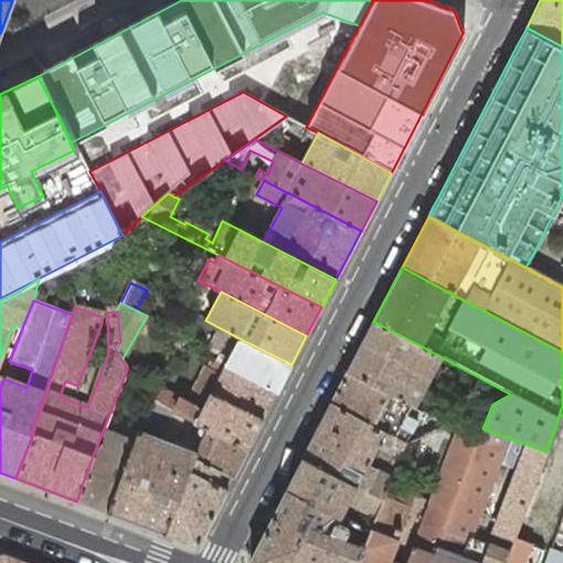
[(158,332),(162,326),(147,316),(142,324),(158,332)]
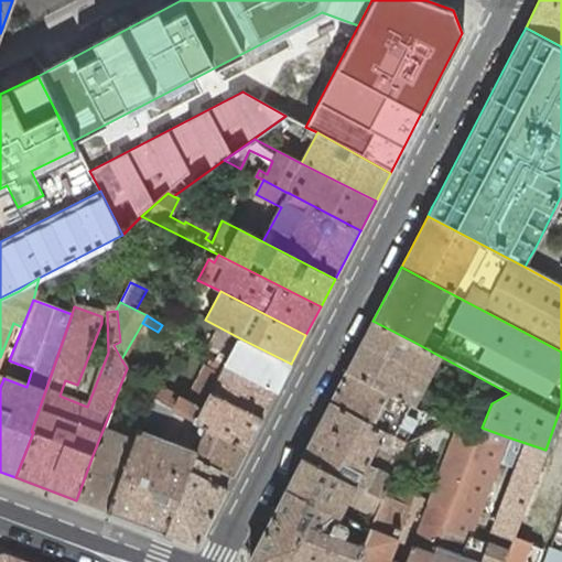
[(373,321),(346,371),(407,404),(410,406),(438,355),(418,344),(373,321)]
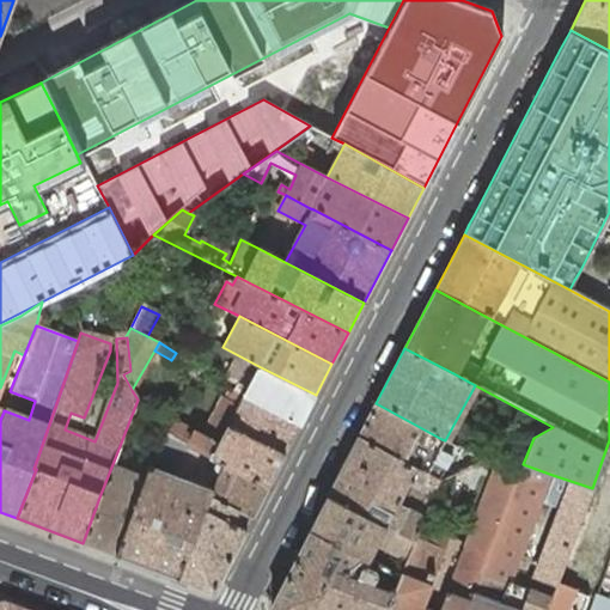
[(299,426),(316,395),(258,366),(248,386),(238,382),(237,386),(235,391),(243,396),(299,426)]
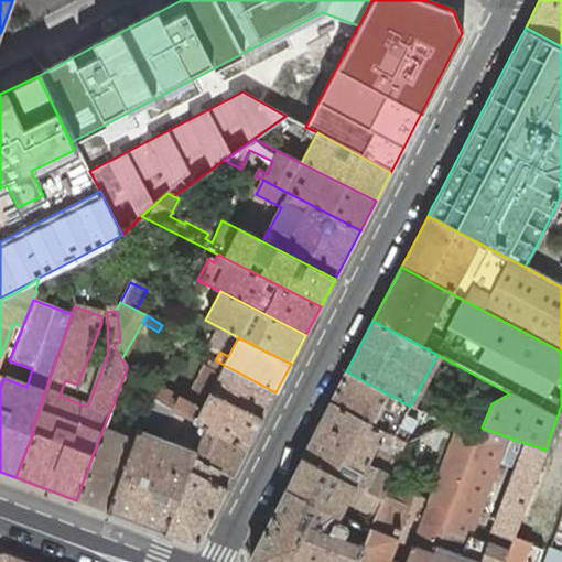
[(261,421),(276,392),(224,365),(216,360),(213,366),(209,365),(207,368),(204,367),(195,386),(186,402),(179,399),(155,387),(152,393),(150,398),(173,410),(205,428),(246,450),(261,421)]
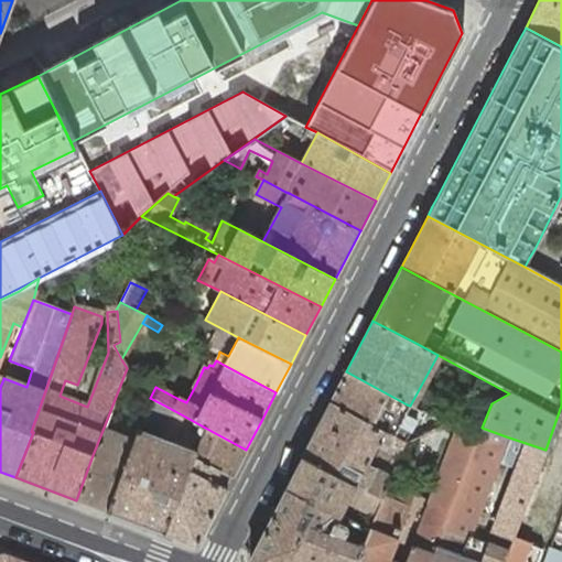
[(484,407),(492,403),(509,393),(466,370),(461,381),(473,388),(468,398),(484,407)]
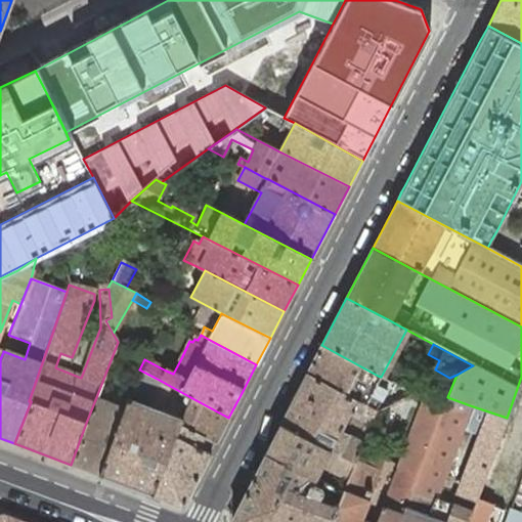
[(375,384),(378,376),(321,345),(306,375),(355,401),(363,405),(367,396),(375,384)]
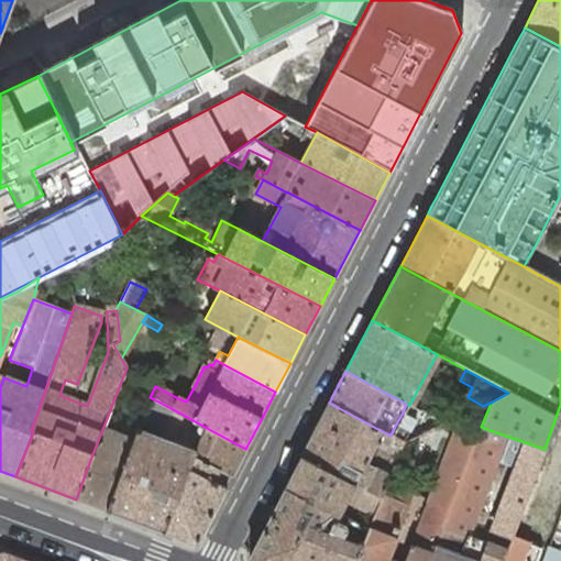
[(232,475),(245,449),(205,427),(173,409),(150,397),(133,438),(107,510),(134,520),(163,531),(187,468),(193,454),(232,475)]
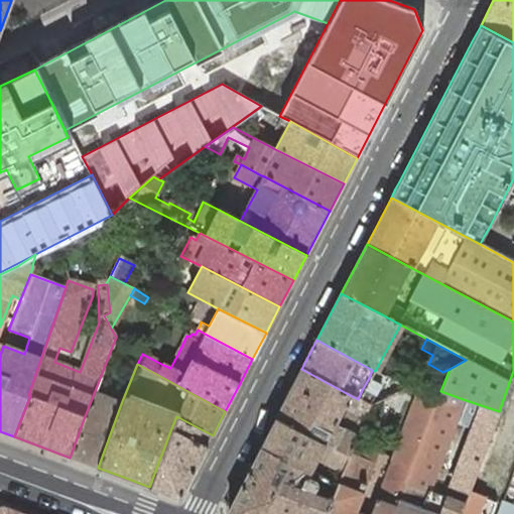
[(324,444),(348,458),(355,442),(357,437),(334,424),(343,407),(364,419),(370,405),(366,403),(358,399),(350,395),(301,369),(275,419),(324,444)]
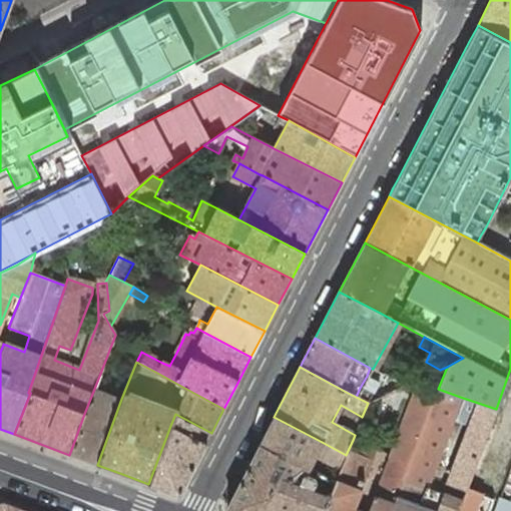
[(390,510),(394,503),(396,497),(407,468),(438,389),(447,367),(440,370),(420,380),(389,461),(376,497),(370,510),(353,510),(362,490),(360,490),(375,452),(353,440),(346,455),(343,464),(336,479),(334,484),(329,496),(323,510),(390,510)]
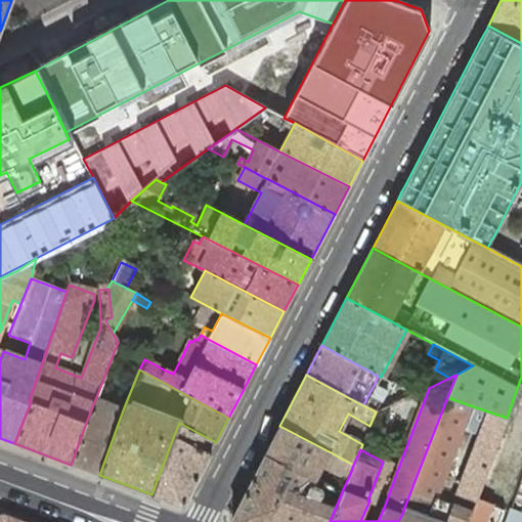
[(378,401),(384,388),(375,384),(368,395),(367,396),(377,400),(378,401)]
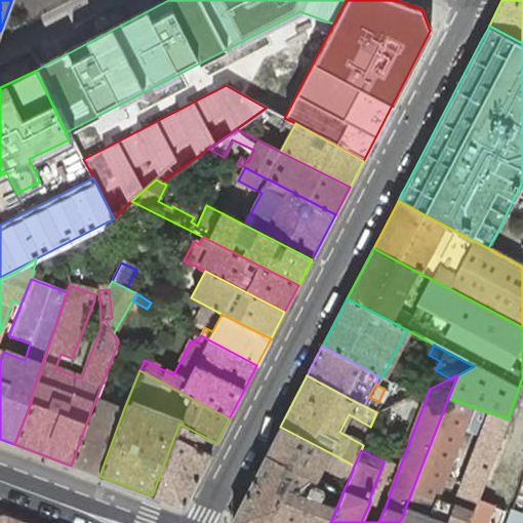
[(395,404),(415,396),(403,389),(395,404)]
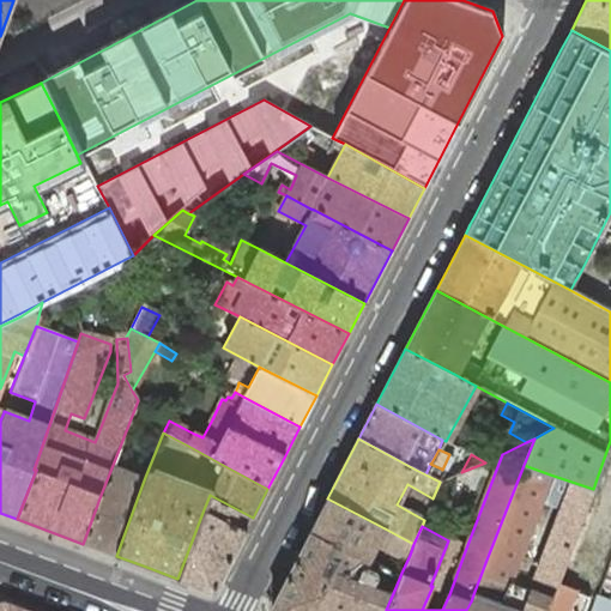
[(435,479),(441,469),(430,464),(425,475),(435,479)]
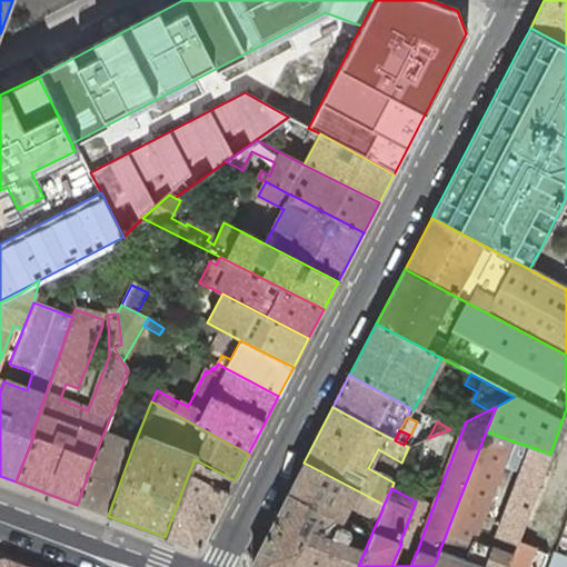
[(108,516),(135,443),(105,431),(93,459),(77,505),(108,516)]
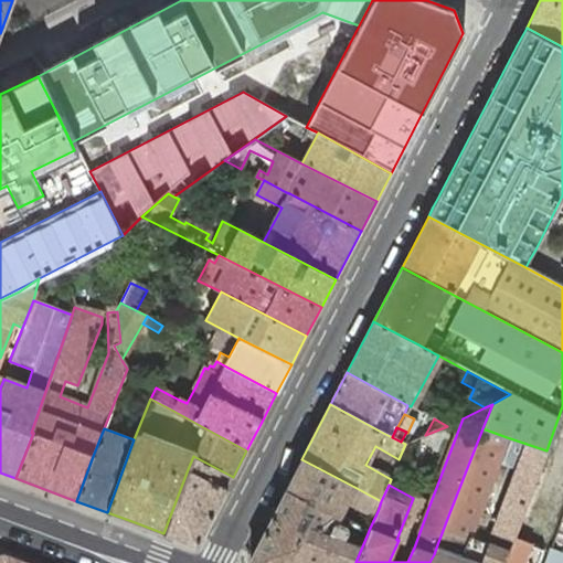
[(511,541),(532,486),(546,450),(527,444),(522,455),(516,454),(487,531),(495,534),(490,545),(468,537),(507,437),(482,428),(448,516),(436,548),(434,554),(429,562),(503,562),(508,552),(511,541)]
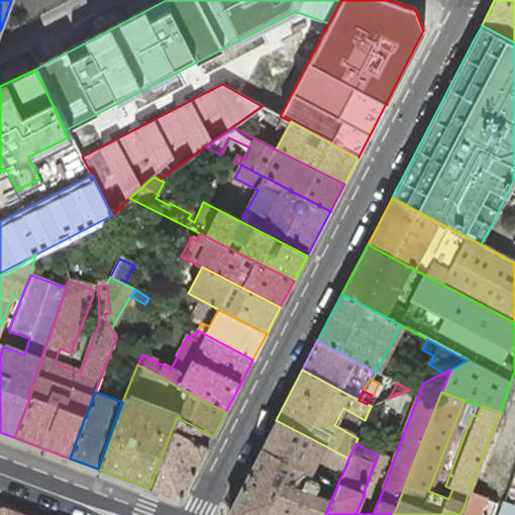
[(445,486),(472,415),(478,416),(482,406),(464,400),(428,491),(448,499),(452,489),(445,486)]
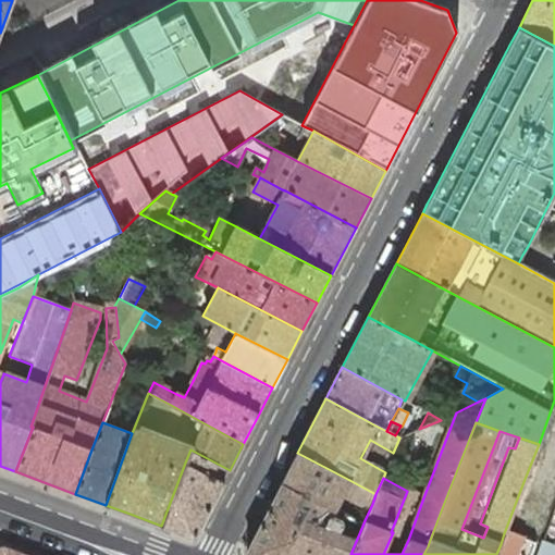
[(223,483),(230,470),(190,449),(185,463),(161,526),(192,537),(195,535),(223,483)]
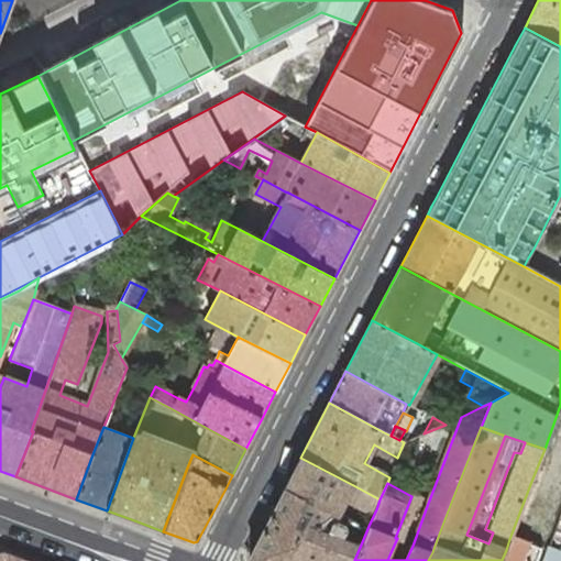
[(348,495),(376,509),(380,499),(353,485),(300,458),(285,487),(315,504),(337,516),(348,495)]
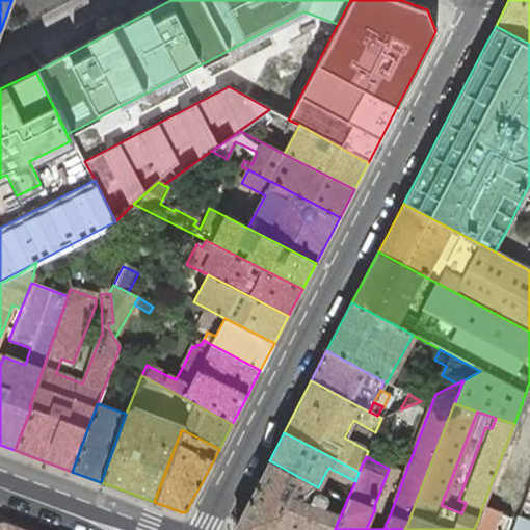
[(269,529),(288,495),(297,476),(269,460),(234,528),(234,529),(269,529)]
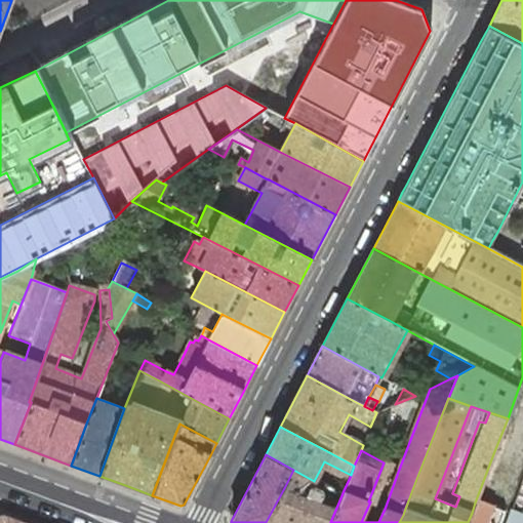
[(330,522),(336,508),(342,495),(314,481),(293,470),(284,488),(266,522),(330,522)]
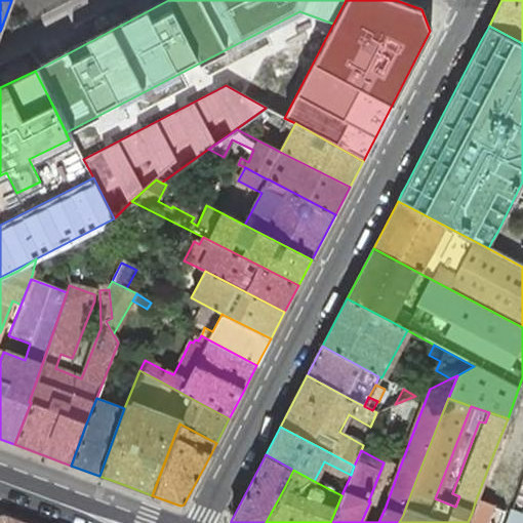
[(499,522),(503,512),(497,510),(492,508),(475,503),(472,513),(468,522),(499,522)]
